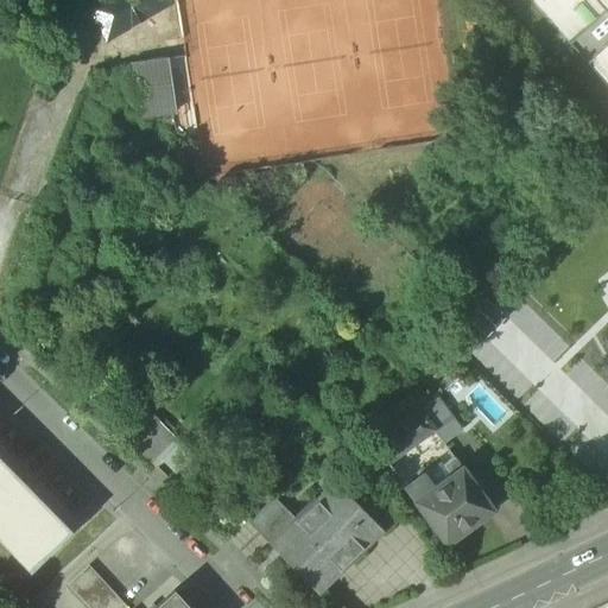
[(166,0),(102,0),(87,10),(106,42),(108,40),(169,5),(166,0)]
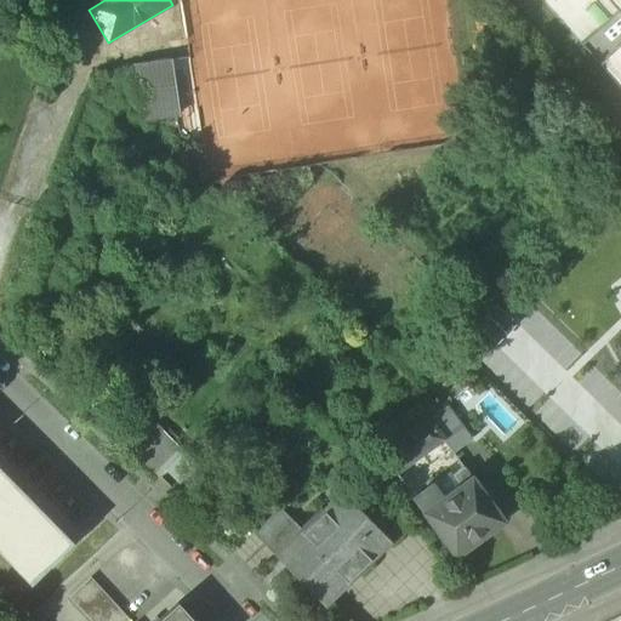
[(620,0),(604,0),(620,17),(620,45),(598,67),(620,91),(620,0)]
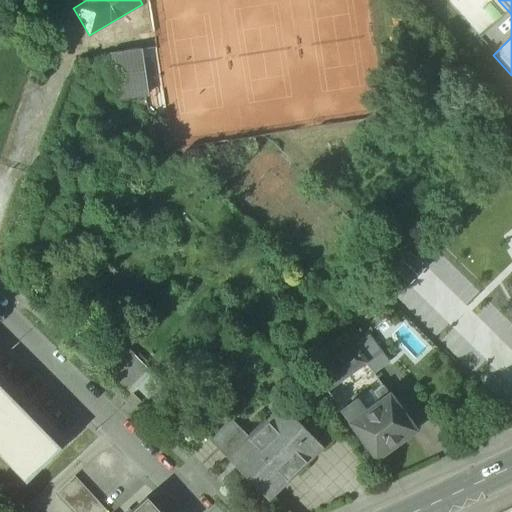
[(141,96),(134,52),(138,51),(138,50),(111,54),(118,100),(145,97),(145,95),(141,96)]
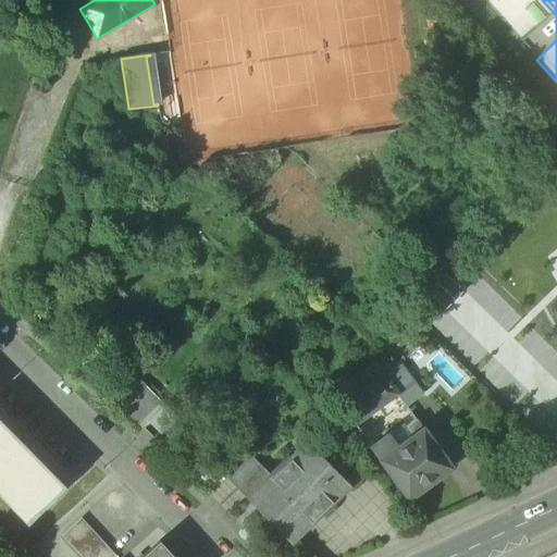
[(445,274),(426,293),(445,310),(462,293),(445,274)]
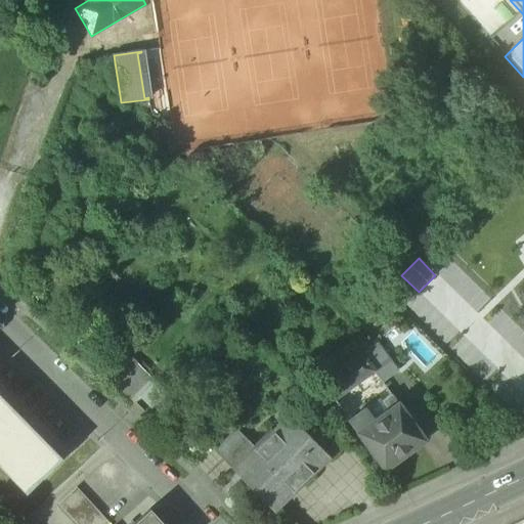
[(373,348),(360,337),(352,345),(362,355),(373,348)]
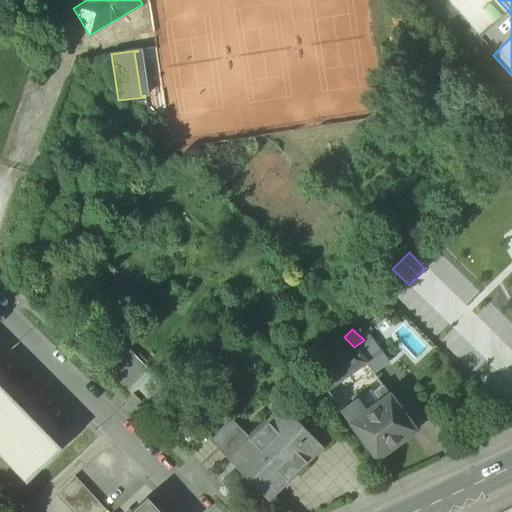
[(383,358),(364,340),(354,347),(366,364),(369,368),(383,358)]
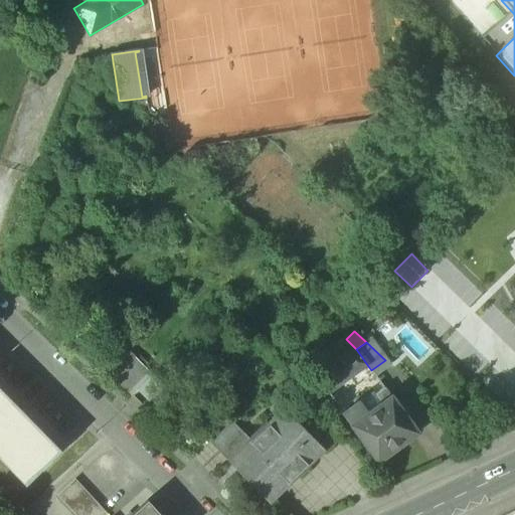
[(356,349),(301,386),(303,389),(300,394),(306,401),(311,401),(313,404),(368,366),(356,349)]
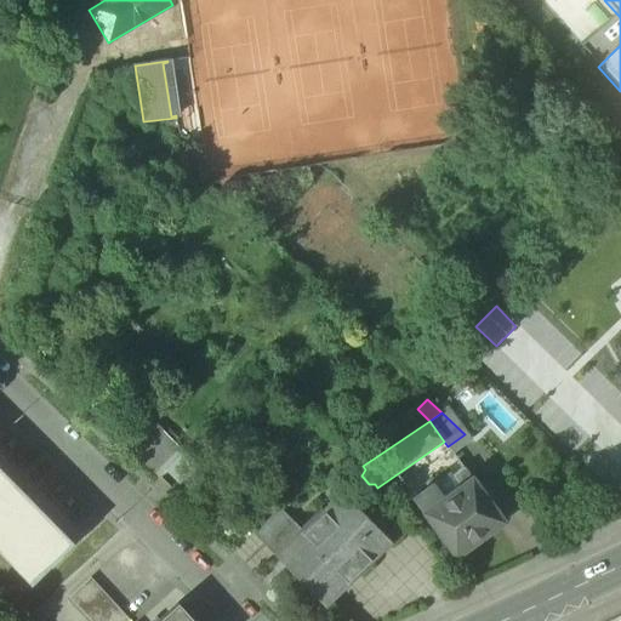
[(0,500),(15,486),(0,471),(0,500)]
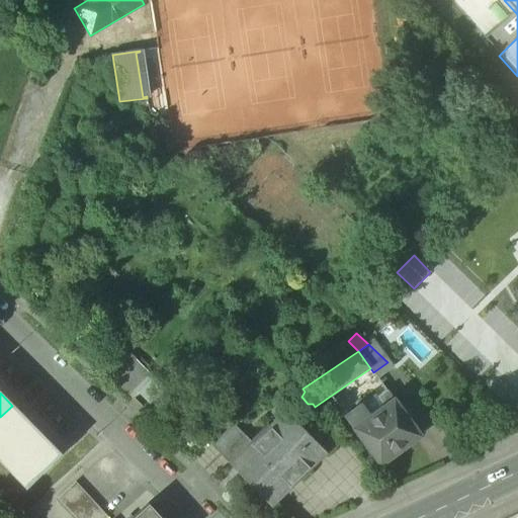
[(395,401),(370,418),(361,406),(345,417),(379,464),(396,452),(396,454),(407,446),(406,445),(419,435),(410,422),(416,418),(409,409),(403,413),(395,401)]
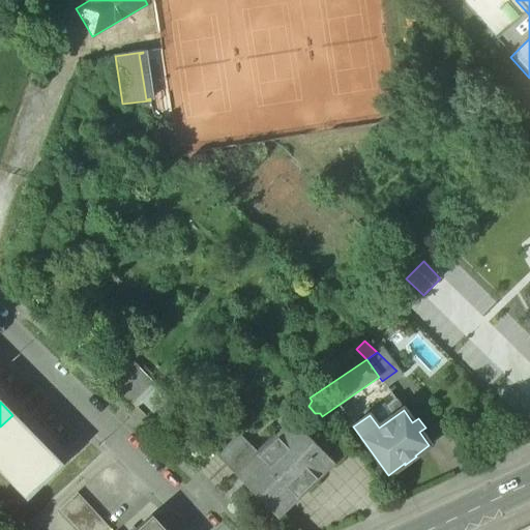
[(12,415),(0,427),(0,474),(23,500),(40,483),(41,484),(52,475),(50,473),(59,465),(12,415)]
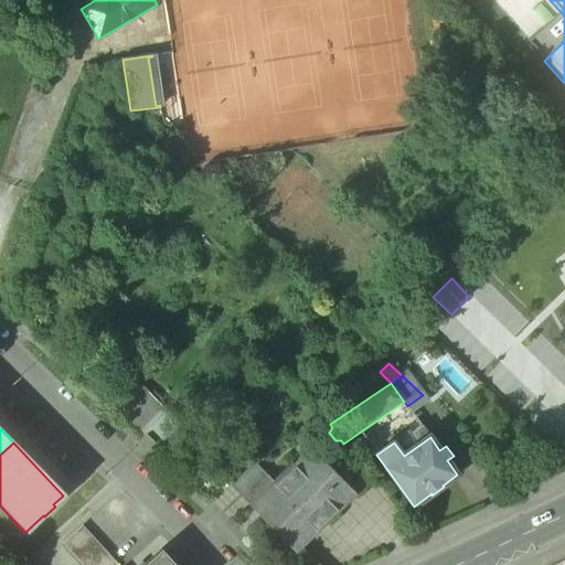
[(311,457),(279,489),(274,482),(249,505),(290,547),(315,524),(311,521),(330,504),(339,513),(353,499),(337,483),(342,478),(329,465),(323,470),(311,457)]
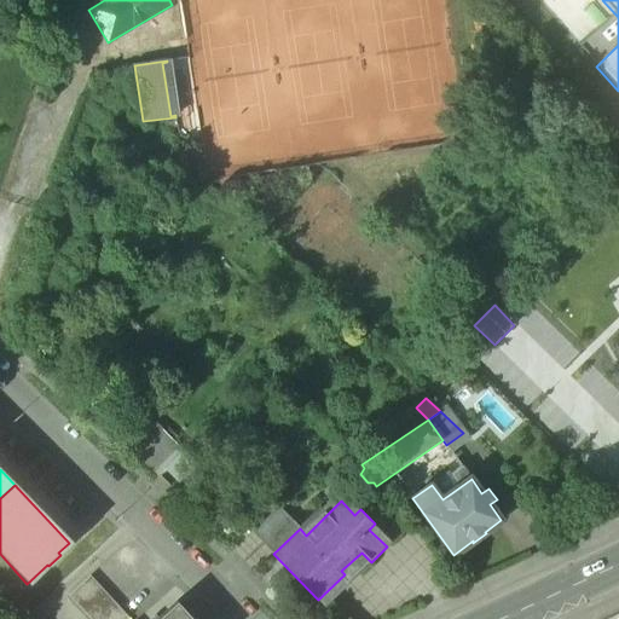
[(279,508),(253,533),(273,554),(300,528),(279,508)]
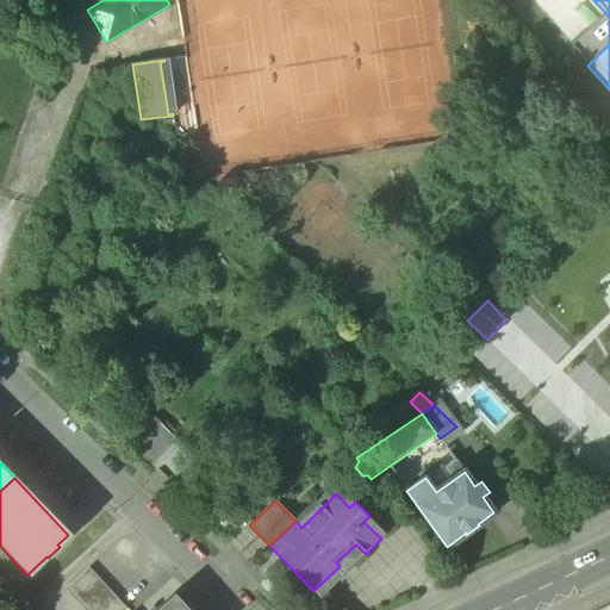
[(126,609),(88,568),(67,587),(87,609),(126,609)]
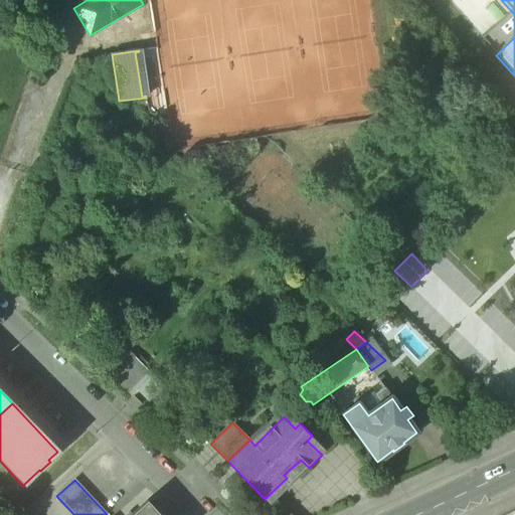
[(159,514),(147,502),(132,514),(159,514)]
